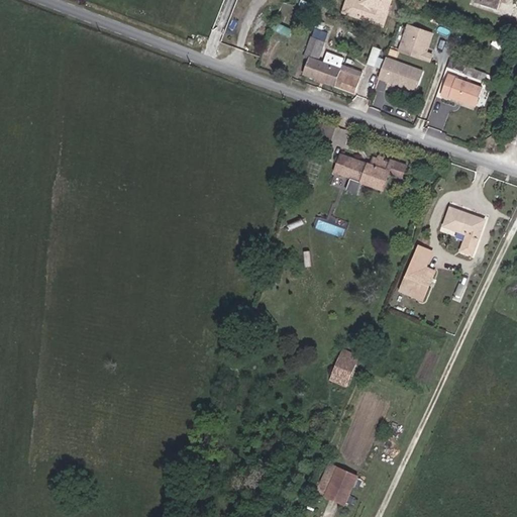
[(384,28),(393,0),(362,0),(362,1),(357,0),(345,0),(340,13),(384,28)]
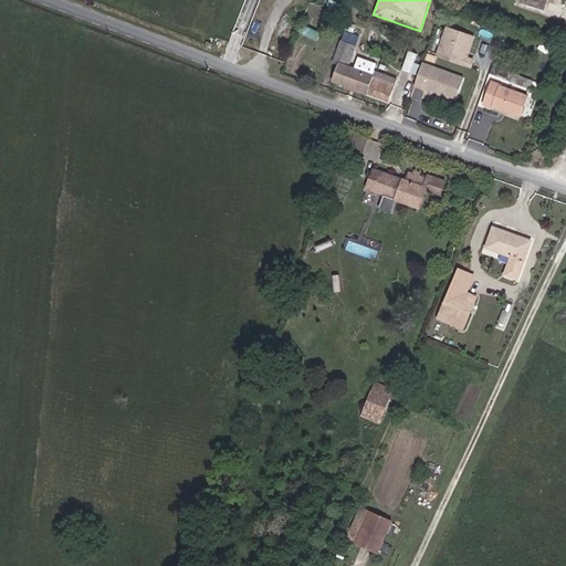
[(520,0),(519,2),(545,11),(548,0),(520,0)]
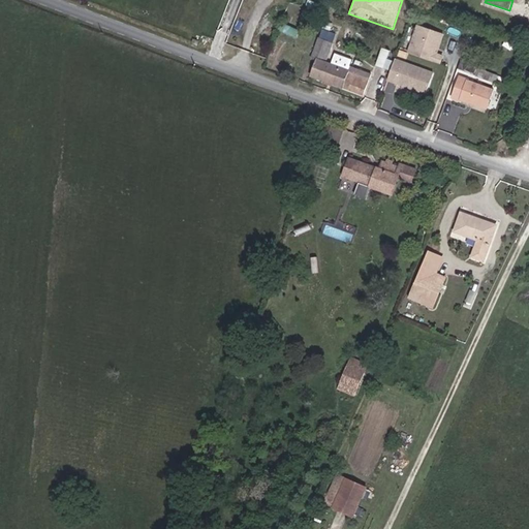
[(435,53),(435,51),(439,50),(443,34),(417,26),(408,54),(440,64),(443,56),(437,54),(435,53)]
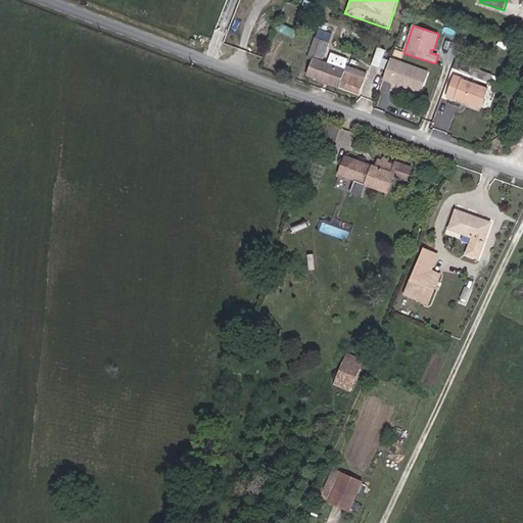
[(329,44),(332,35),(319,30),(316,39),(329,44)]
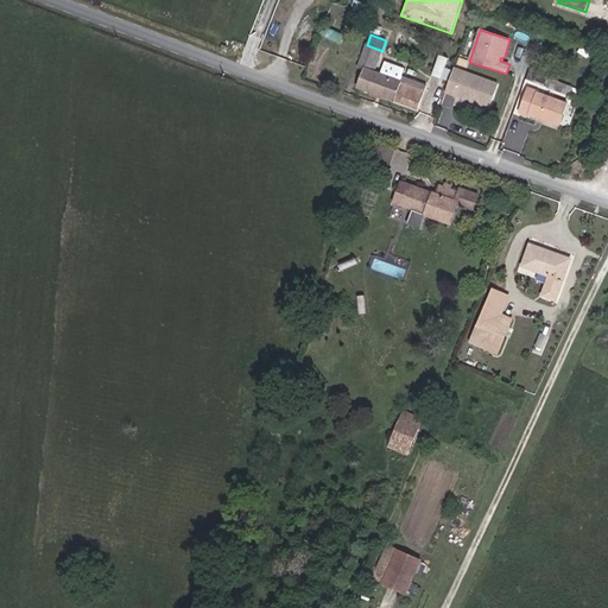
[(428,84),(403,75),(405,68),(386,61),(380,75),(374,73),(382,51),(367,45),(359,67),(366,69),(359,88),(418,111),(428,84)]
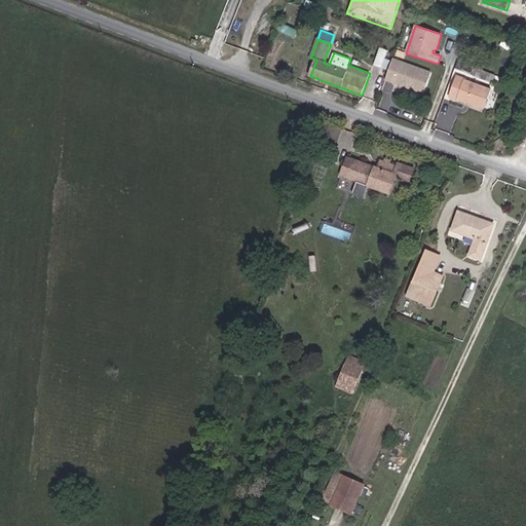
[(382,68),(388,51),(380,48),(374,65),(382,68)]
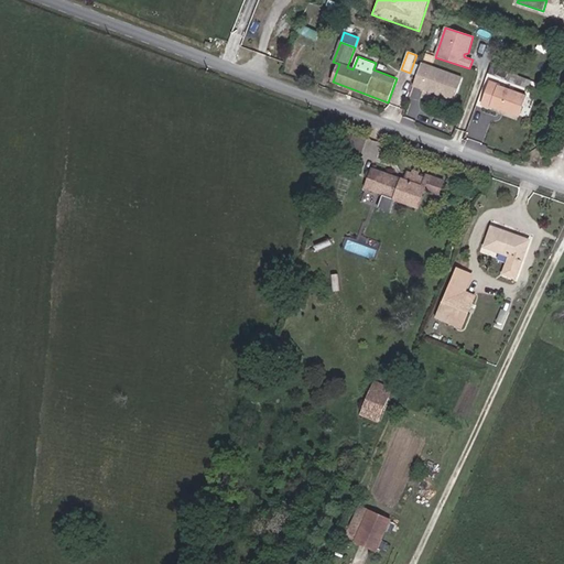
[(454,101),(463,78),(422,63),(413,86),(429,93),(437,95),(454,101)]
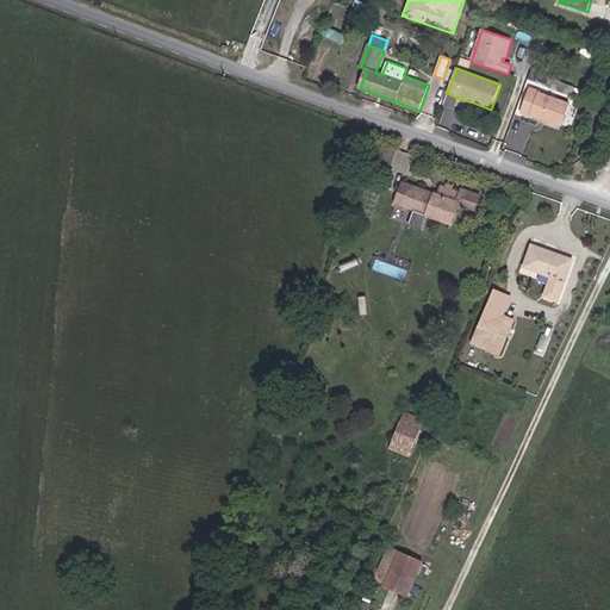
[(566,94),(570,85),(552,79),(548,88),(566,94)]
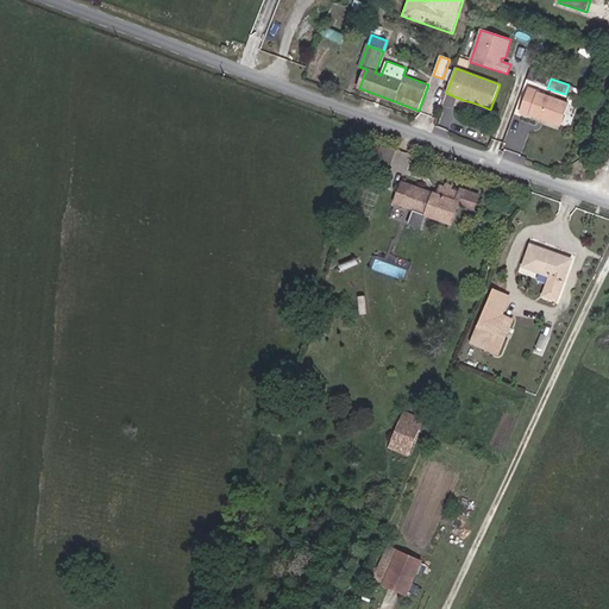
[(560,125),(567,105),(539,94),(539,93),(529,89),(521,112),(531,117),(531,114),(560,125)]
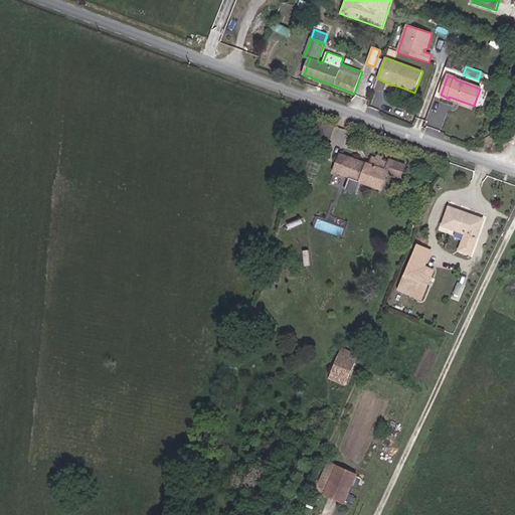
[(329,145),(334,128),(315,122),(310,138),(329,145)]
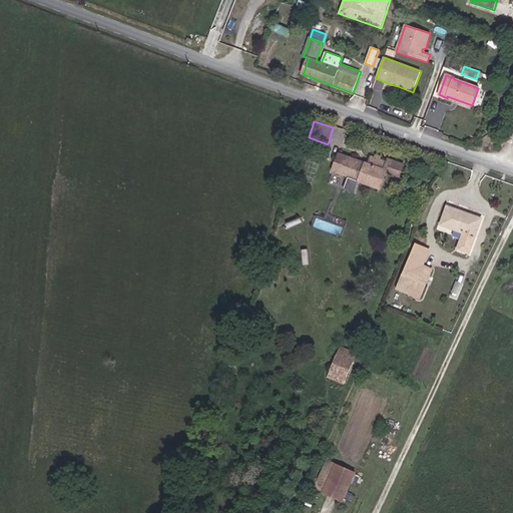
[(381,189),(388,170),(386,170),(388,162),(380,159),(381,156),(376,155),(375,157),(371,156),(368,163),(346,155),(339,174),(351,178),(359,181),(381,189)]
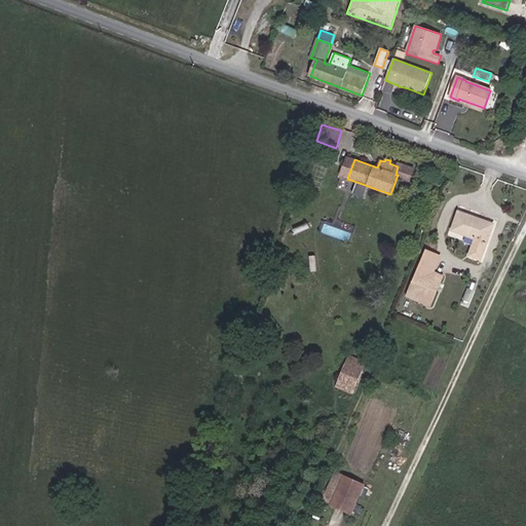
[(365,195),(368,186),(360,183),(357,191),(365,195)]
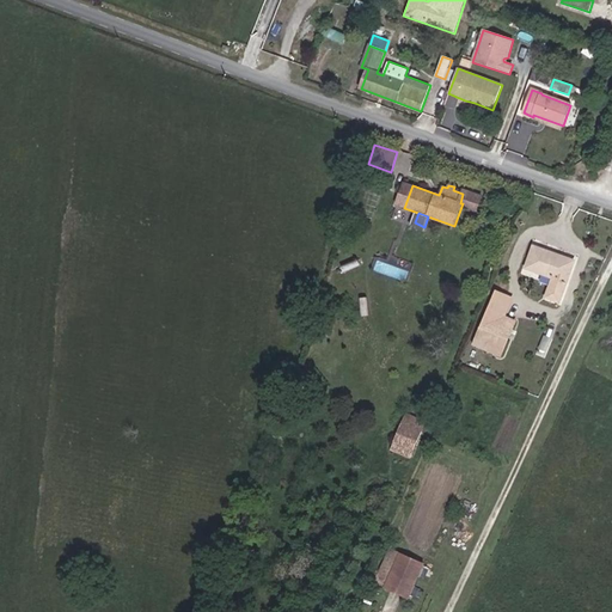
[(560,303),(575,261),(533,246),(526,268),(554,279),(546,298),(560,303)]
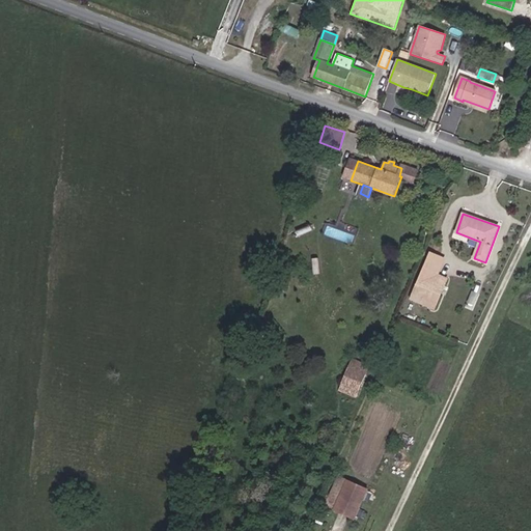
[(435,309),(447,279),(439,275),(445,259),(430,253),(411,299),(435,309)]
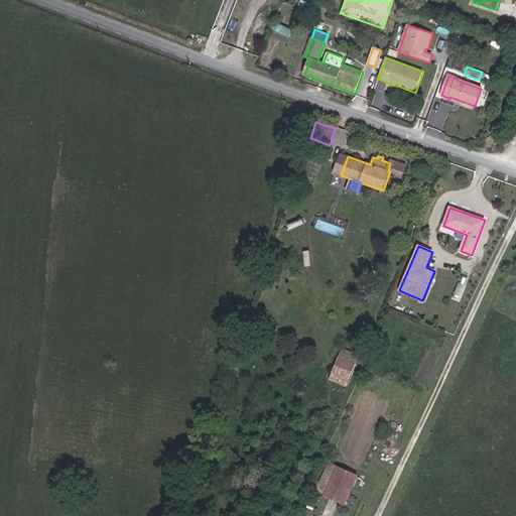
[(349,379),(358,356),(343,350),(334,372),(349,379)]
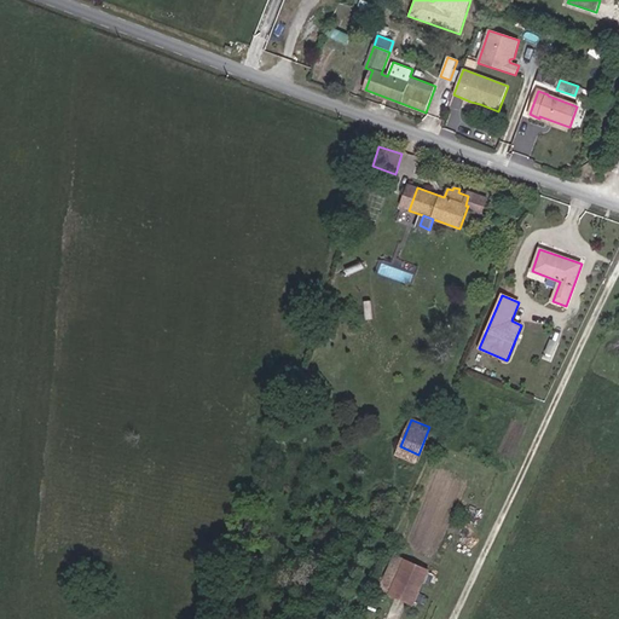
[(412,468),(418,455),(400,446),(394,461),(412,468)]
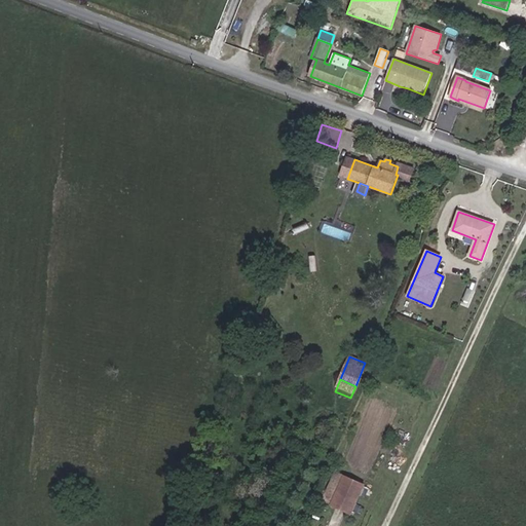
[(333,504),(345,477),(335,473),(324,501),(333,504)]
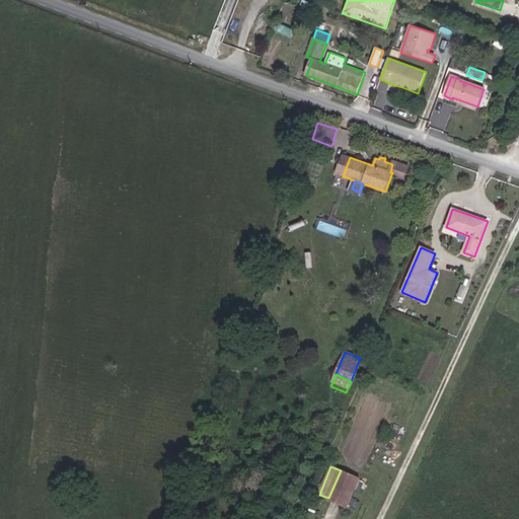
[(347,506),(359,478),(341,470),(328,498),(347,506)]
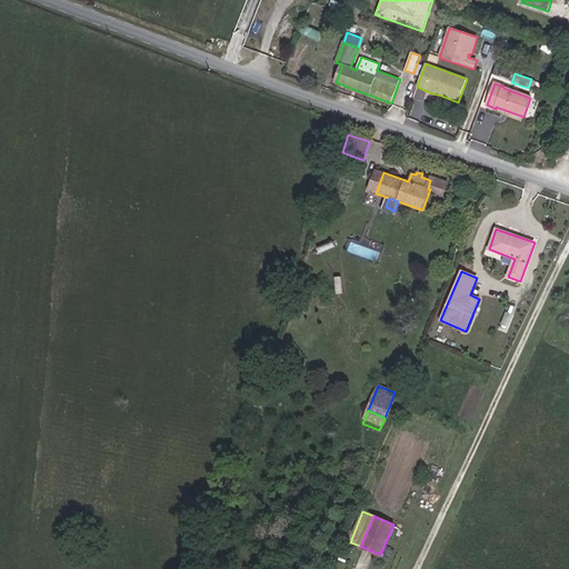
All buildings are outlined.
